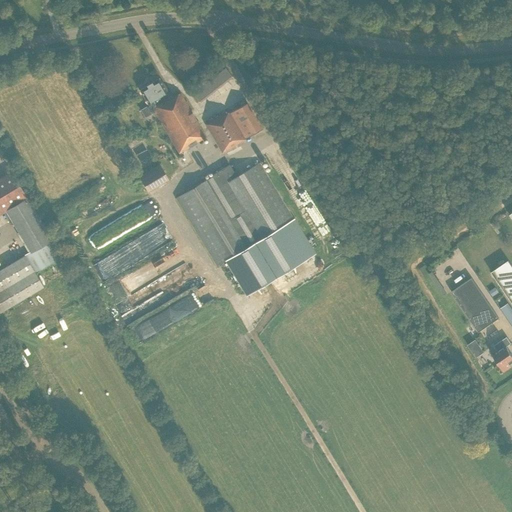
[(200,102),(233,77),(225,67),(193,93),(200,102)]
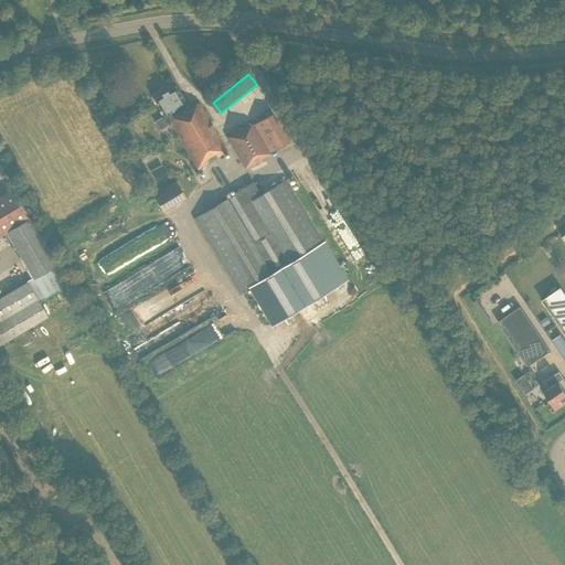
[(176,86),(155,99),(164,115),(156,120),(160,127),(167,124),(166,119),(168,118),(199,168),(228,150),(200,103),(192,108),(190,105),(179,112),(177,109),(187,104),(176,86)]
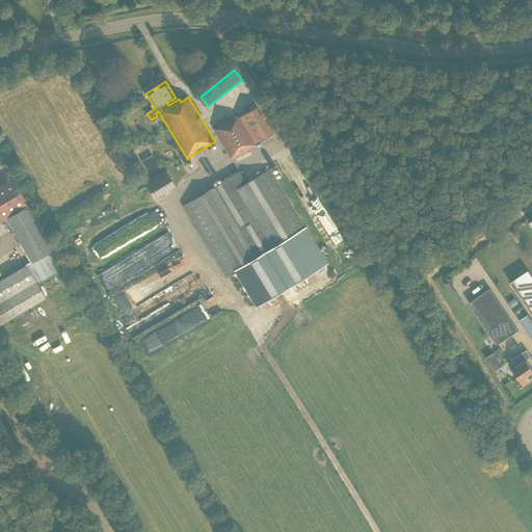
[(240,117),(240,116),(233,121),(232,120),(214,130),(231,159),(256,144),(255,143),(270,133),(256,108),(240,117)]
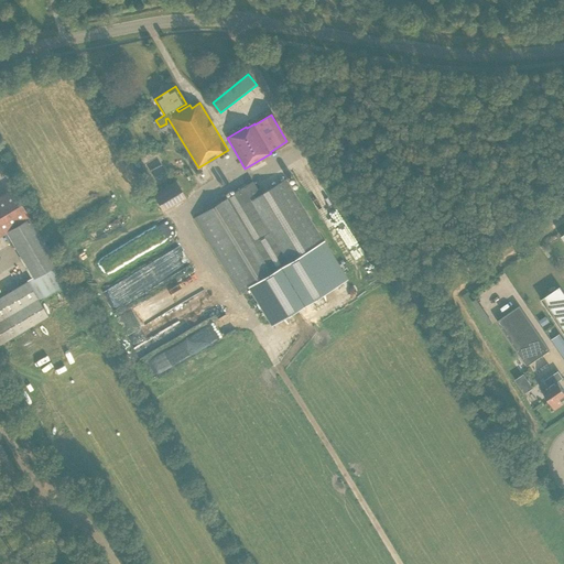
[(347,280),(285,180),(261,195),(253,182),(224,199),(224,201),(195,218),(240,293),(266,277),(270,284),(253,294),(272,325),(347,280)]
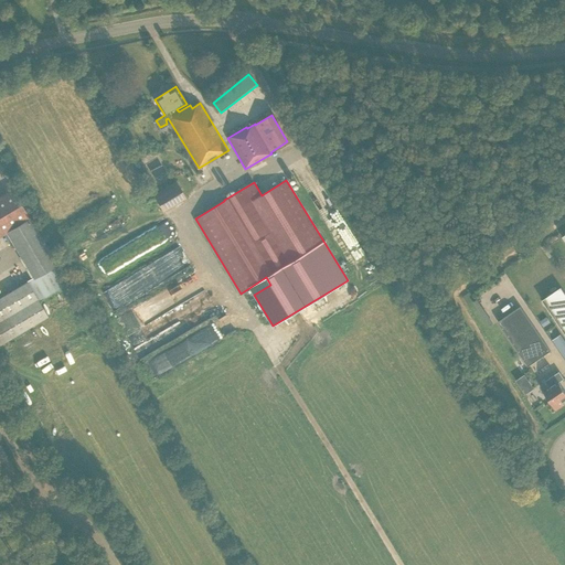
[(176,182),(155,194),(163,211),(185,198),(176,182)]
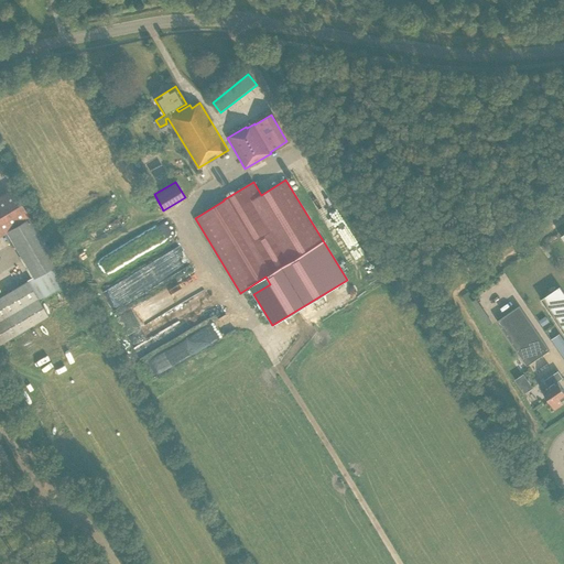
[(40,300),(69,282),(14,190),(0,197),(0,239),(8,235),(33,277),(28,280),(28,281),(0,296),(0,344),(49,315),(40,300)]
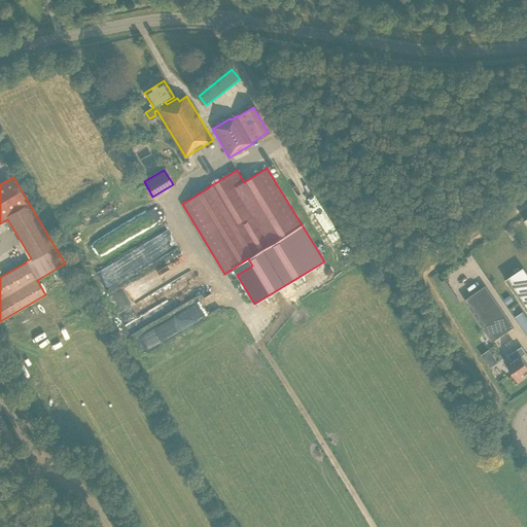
[(505,280),(526,311),(526,274),(523,269),(505,280)]
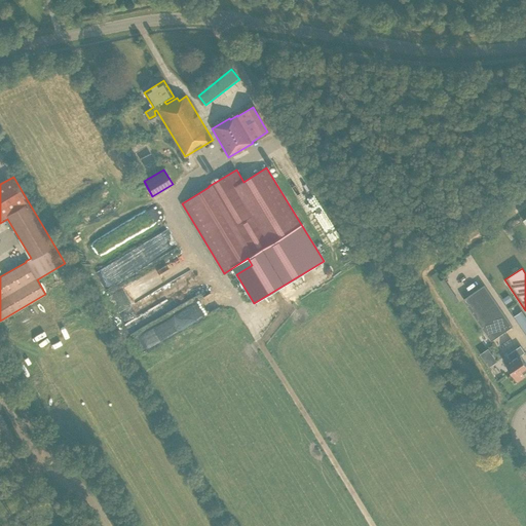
[(492,341),(514,327),(485,286),(464,300),(492,341)]
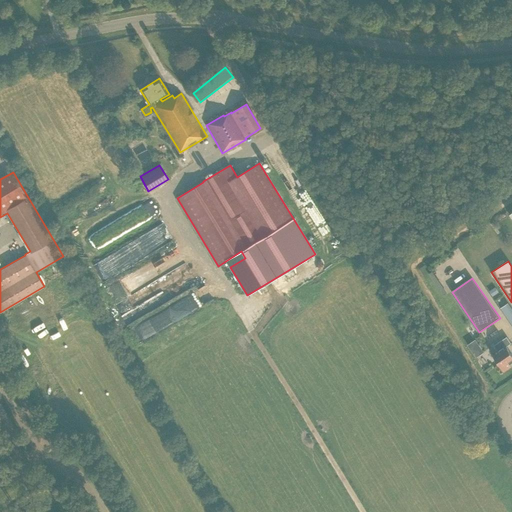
[(495,288),(489,292),(493,297),(499,293),(495,288)]
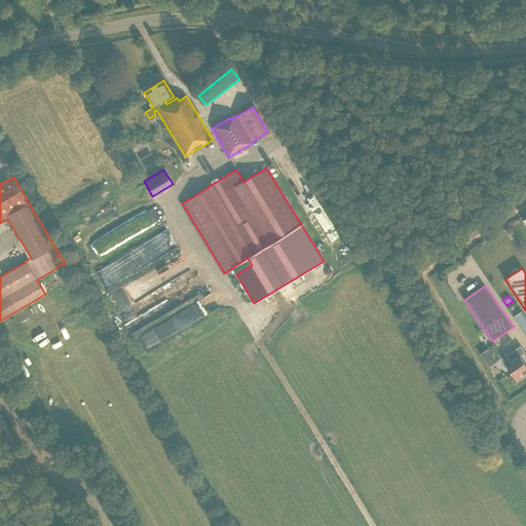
[(505,363),(518,381),(525,376),(524,375),(525,373),(525,364),(521,357),(525,353),(521,346),(508,355),(511,360),(505,363)]
